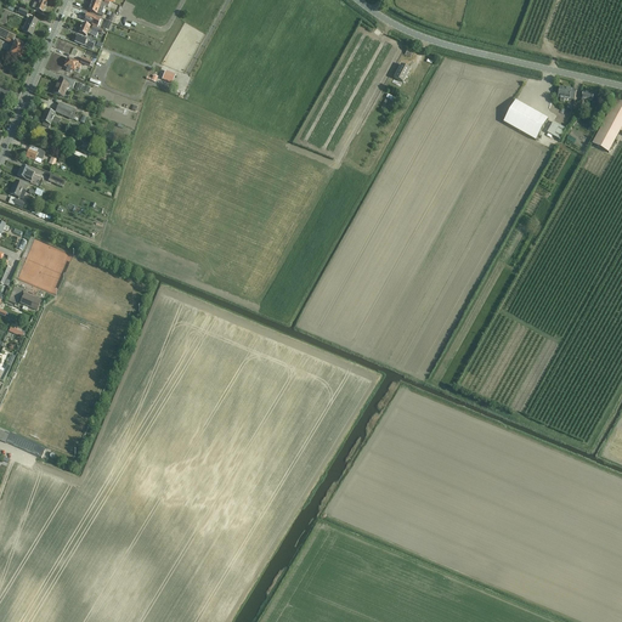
[(46,4),(47,0),(35,0),(33,9),(37,10),(43,13),(47,4),(46,4)]
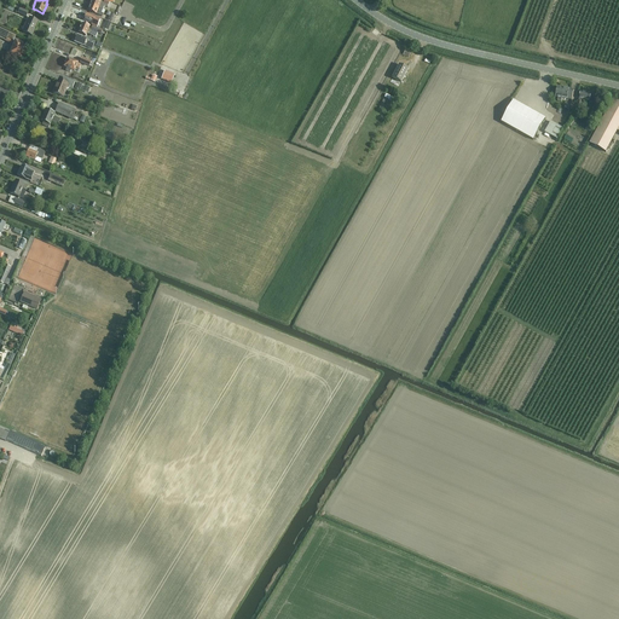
[(102,13),(104,10),(92,4),(88,11),(103,17),(104,13),(102,13)]
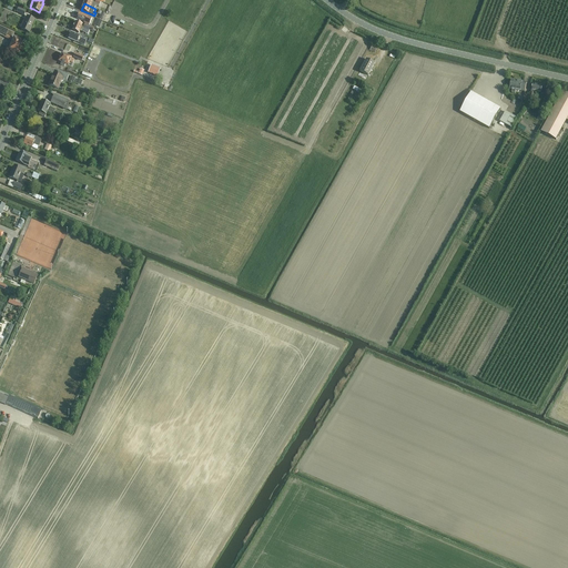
[(80,12),(77,19),(84,22),(84,23),(89,26),(92,18),(80,12)]
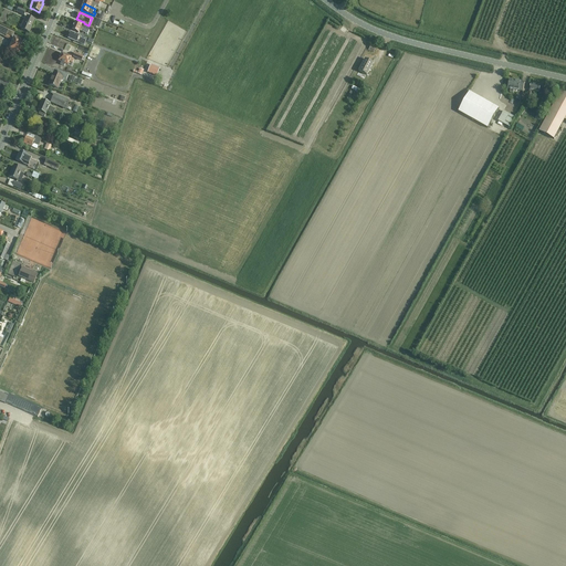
[(33,22),(34,20),(27,17),(21,29),(29,32),(32,24),(32,23),(33,22)]
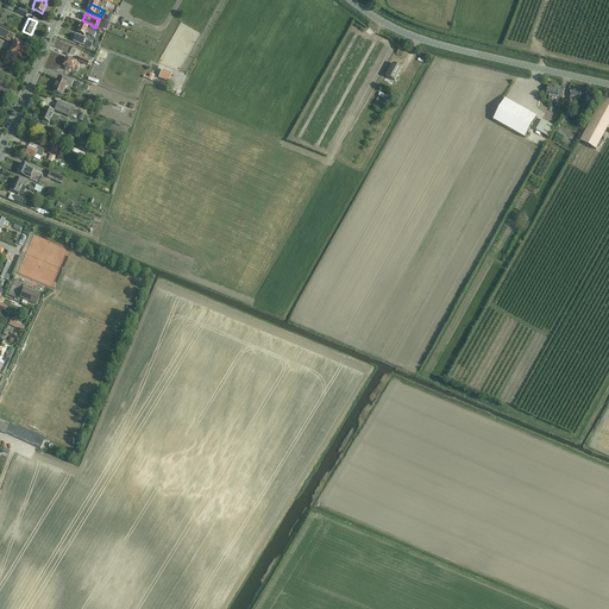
[(94,37),(96,33),(100,35),(101,30),(96,29),(90,26),(90,27),(81,23),(77,32),(85,35),(86,32),(89,35),(94,37)]
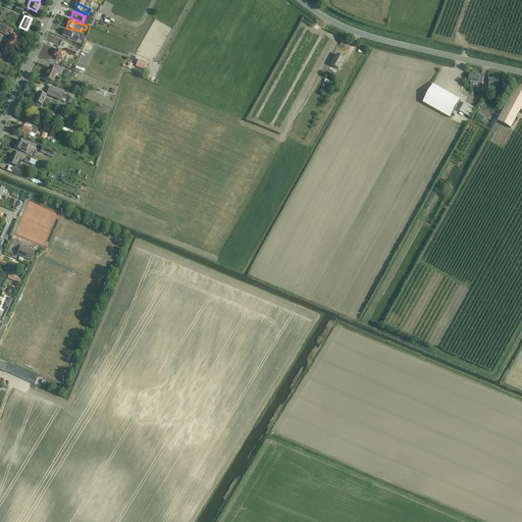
[(17,50),(21,42),(19,41),(20,39),(10,35),(12,31),(0,23),(0,33),(11,39),(8,45),(6,44),(4,48),(9,50),(9,49),(13,51),(14,48),(17,50)]
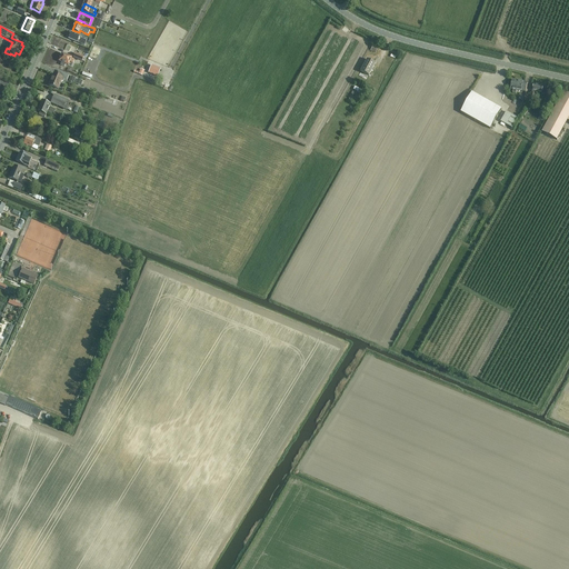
[(86,39),(71,32),(69,39),(80,43),(81,40),(85,41),(86,39)]
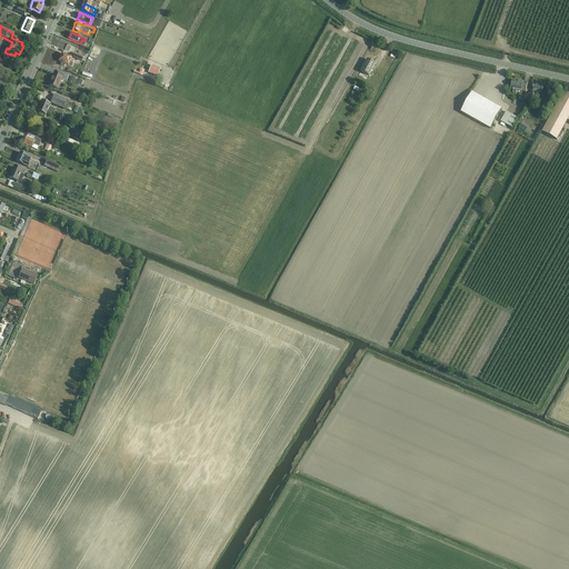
[(60,61),(62,62),(61,65),(66,67),(67,65),(69,66),(70,62),(73,63),(75,60),(71,59),(72,58),(63,53),(60,61)]
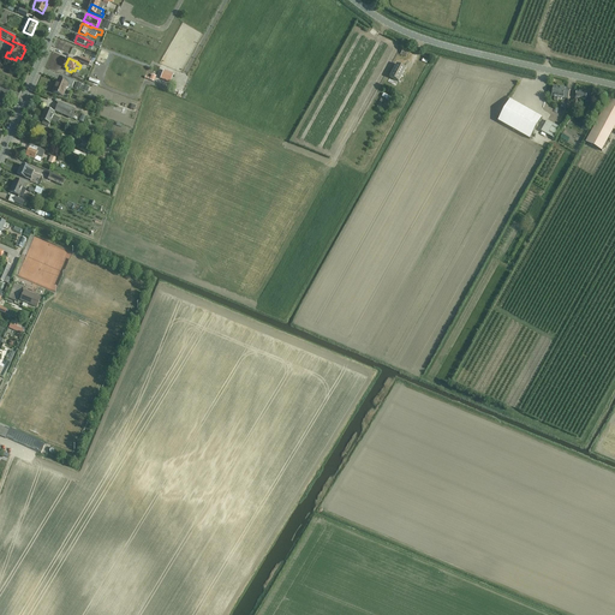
[(396,65),(389,77),(399,82),(405,69),(396,65)]
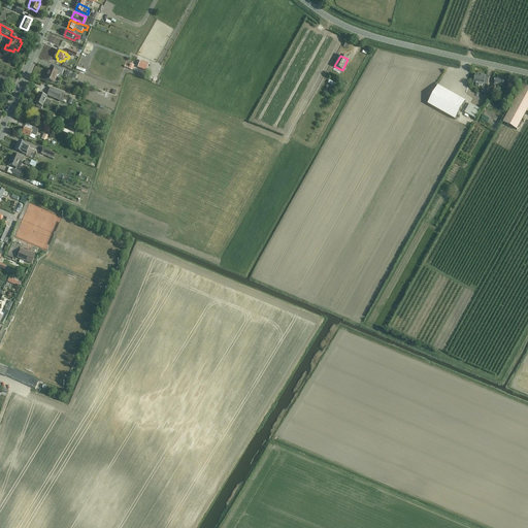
[(137,68),(146,71),(150,64),(140,61),(137,68)]
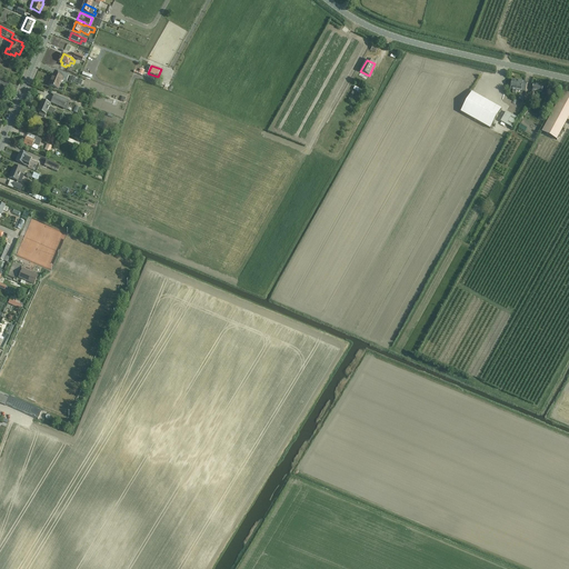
[(58,71),(56,75),(53,73),(51,78),(52,79),(51,81),(50,81),(48,86),(58,89),(61,79),(66,81),(68,76),(58,71)]
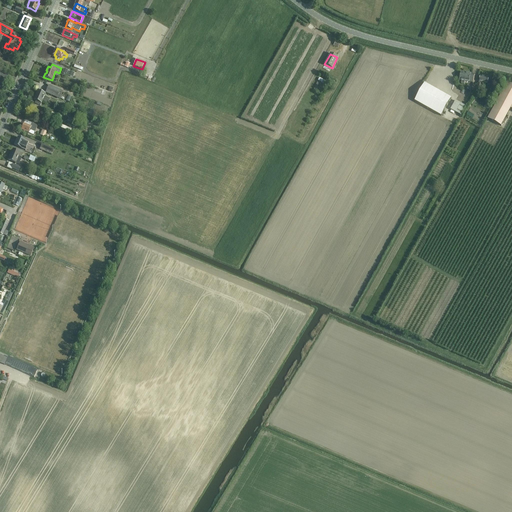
[(461,72),(459,80),(462,81),(461,84),(464,85),(465,82),(473,83),(475,75),(461,72)]
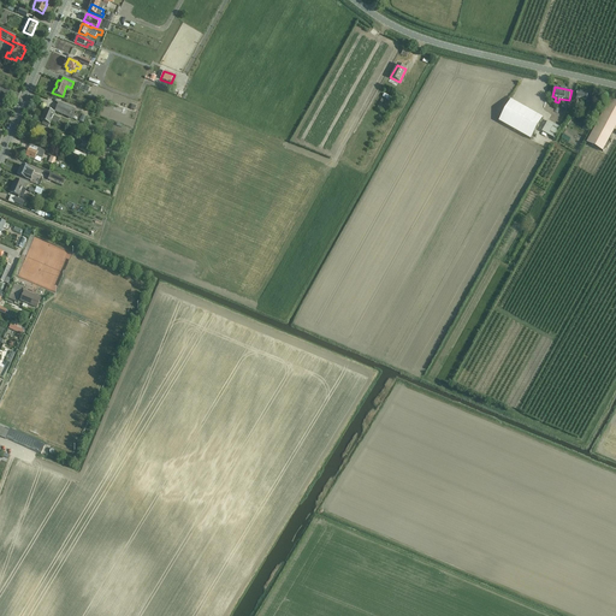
[(579,92),(576,101),(575,101),(574,108),(580,111),(582,100),(587,101),(587,102),(591,104),(593,96),(588,95),(588,94),(579,92)]
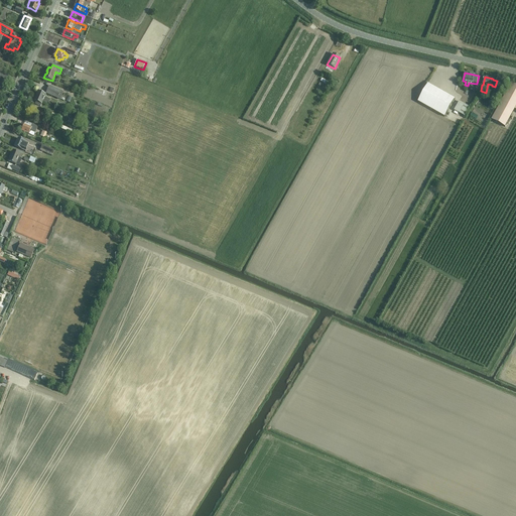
[(455,100),(428,85),(418,102),(444,117),(455,100)]
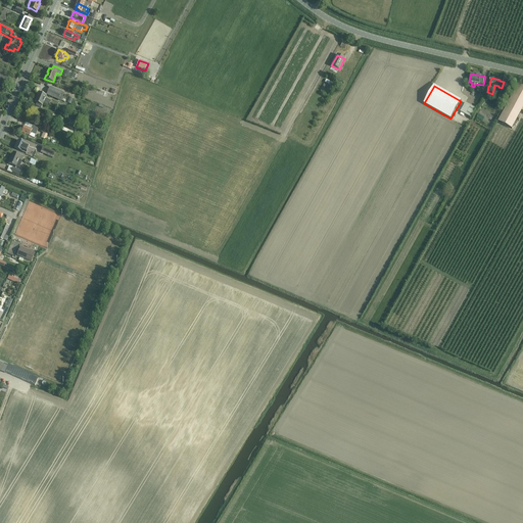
[(518,86),(498,122),(512,129),(522,109),(522,108),(522,88),(522,89),(518,86)]
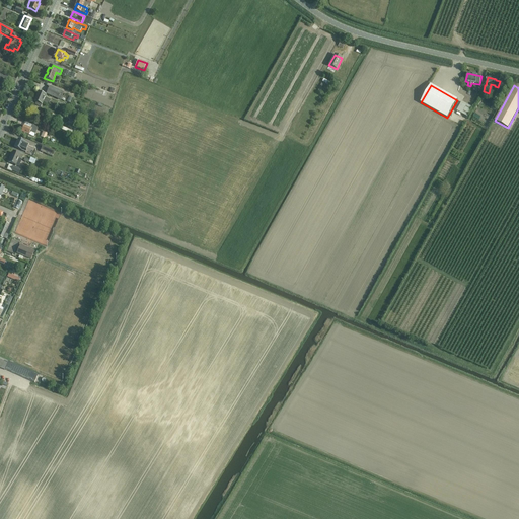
[(48,94),(62,100),(65,93),(51,87),(48,94)]
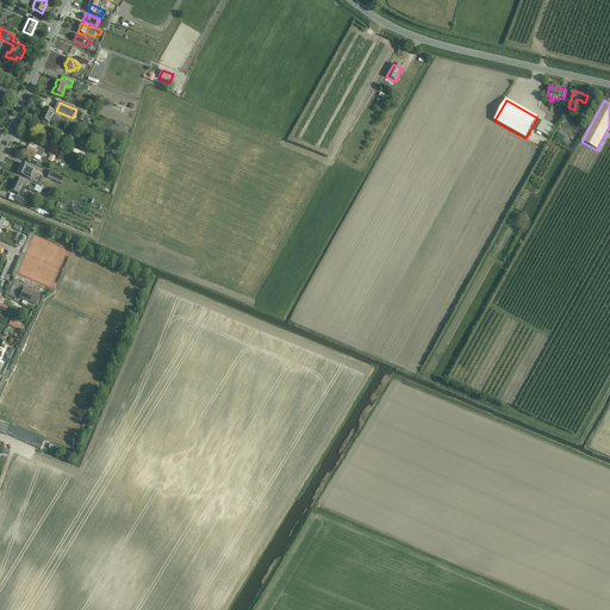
[(57,123),(58,119),(53,117),(55,112),(47,109),(42,119),(44,120),(43,123),(49,126),(51,120),(57,123)]
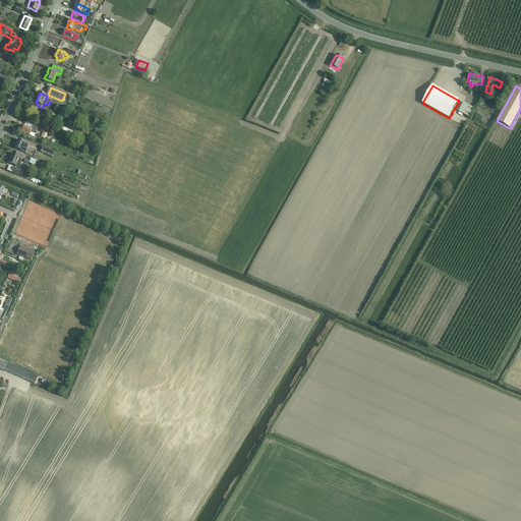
[(474,109),(469,106),(464,103),(459,112),(469,118),(474,109)]
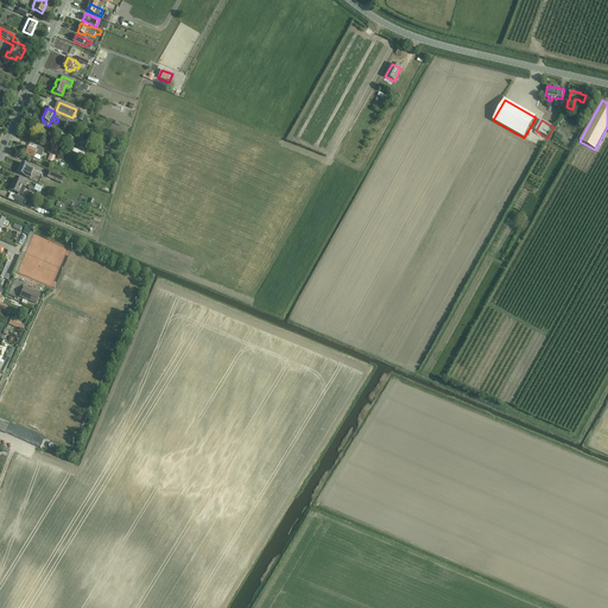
[(43,153),(45,150),(38,146),(37,150),(29,147),(26,154),(35,158),(36,156),(37,156),(42,157),(43,153)]
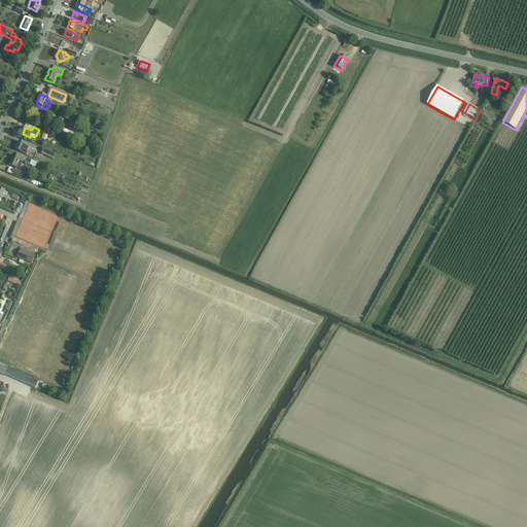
[(19,142),(15,150),(27,154),(30,147),(26,145),(19,142)]
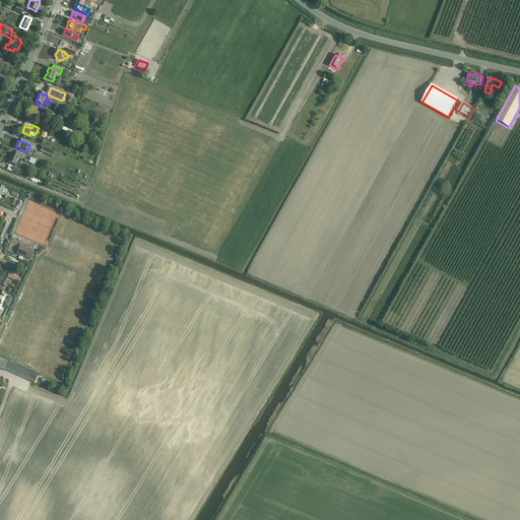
[(43,146),(41,152),(52,157),(55,151),(43,146)]
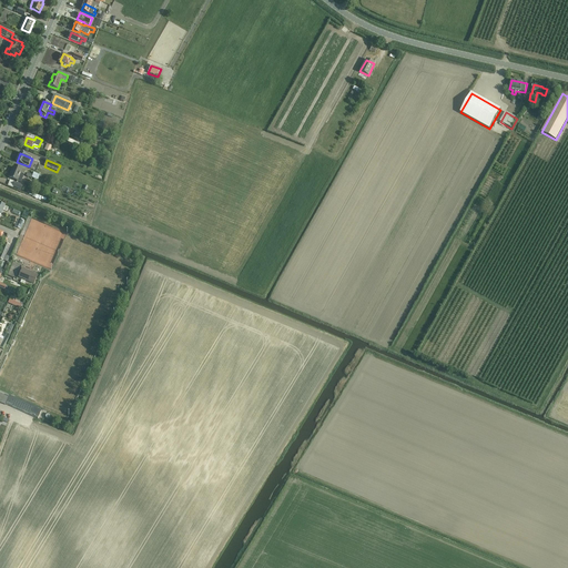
[(18,165),(17,169),(13,168),(10,178),(18,181),(21,173),(24,174),(27,170),(18,165)]
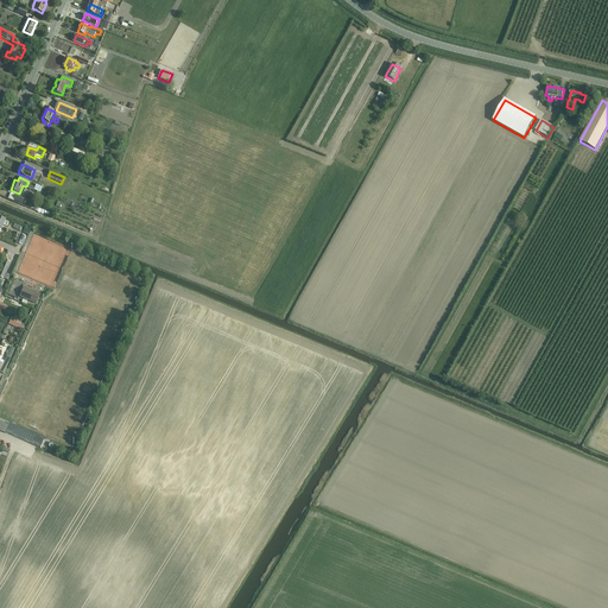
[(138,247),(135,252),(138,252),(149,257),(150,252),(139,247),(138,247)]
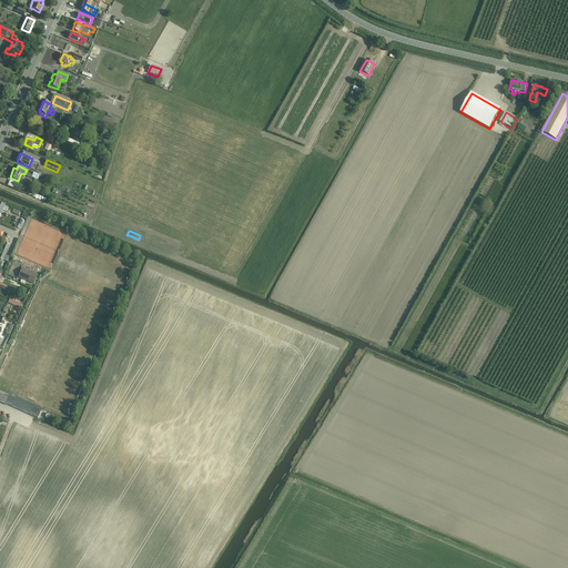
[(0,259),(3,261),(10,246),(4,244),(0,255),(0,259)]
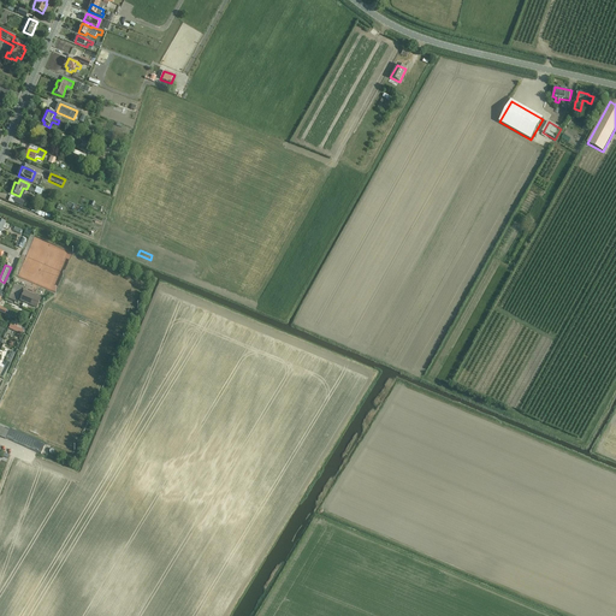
[(21,301),(34,307),(37,308),(41,300),(35,296),(35,298),(24,294),(21,301)]
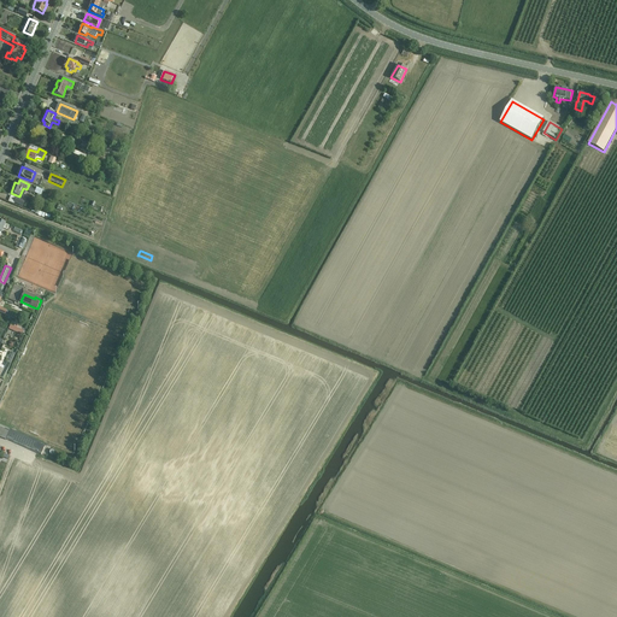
[(45,446),(41,445),(41,444),(10,429),(9,432),(0,427),(0,438),(6,440),(41,456),(45,446)]
